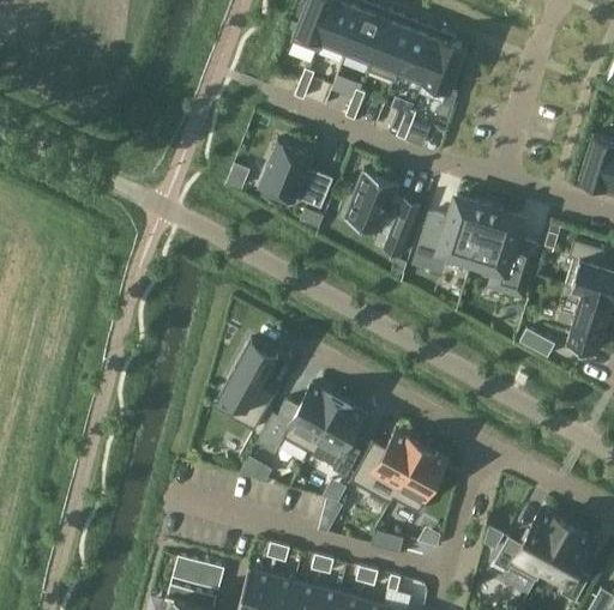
[(306,0),(294,31),(321,42),(337,0),(306,0)]
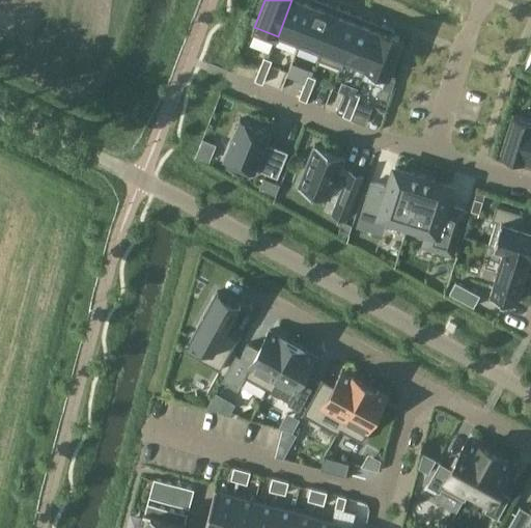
[(314,7),(296,0),(291,0),(278,36),(300,45),(314,7)]
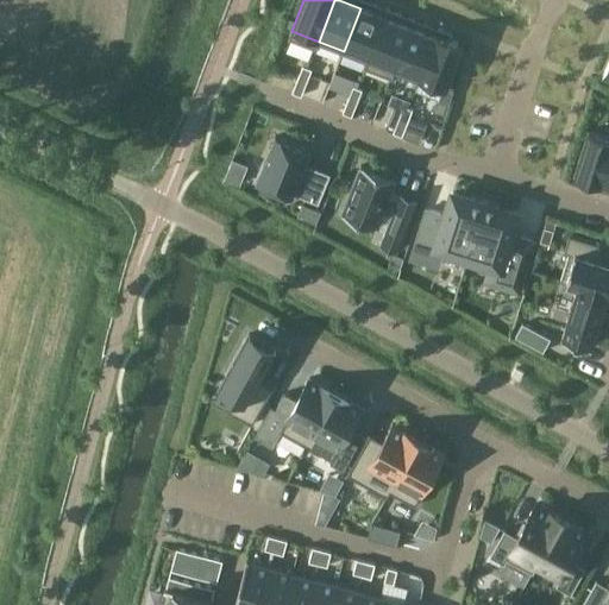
[(360,8),(344,51),(369,62),(385,19),(360,8)]
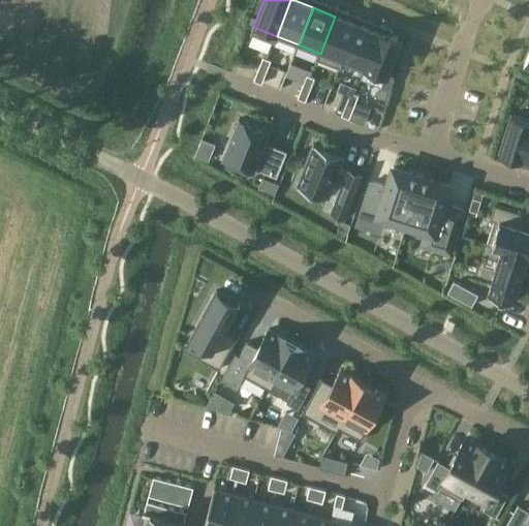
[(356,25),(335,17),(320,54),(342,62),(356,25)]
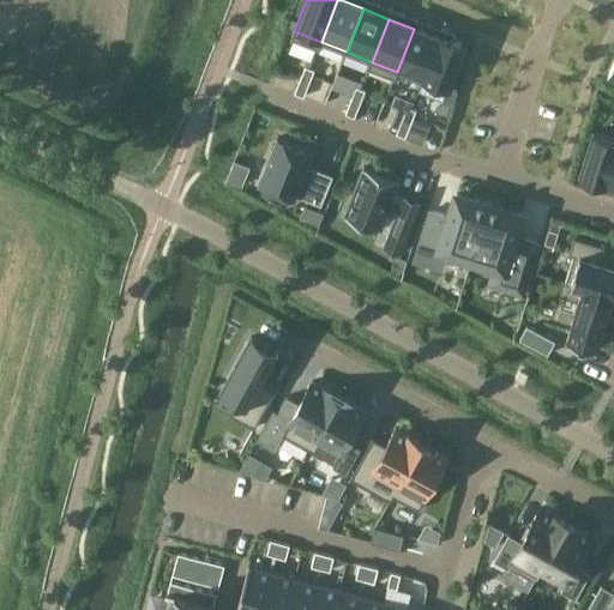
[(439,38),(414,29),(397,72),(423,82),(439,38)]
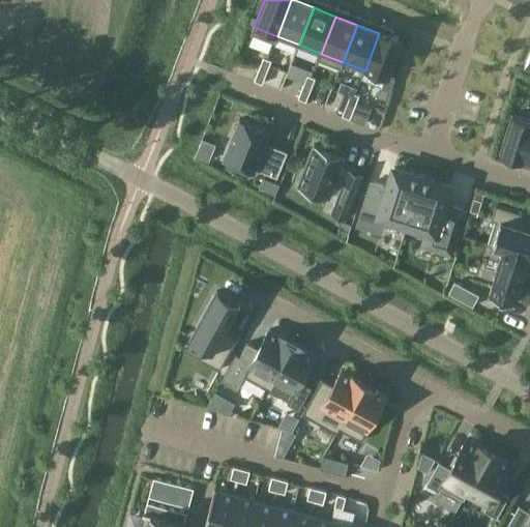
[(403,41),(380,33),(365,70),(388,80),(403,41)]
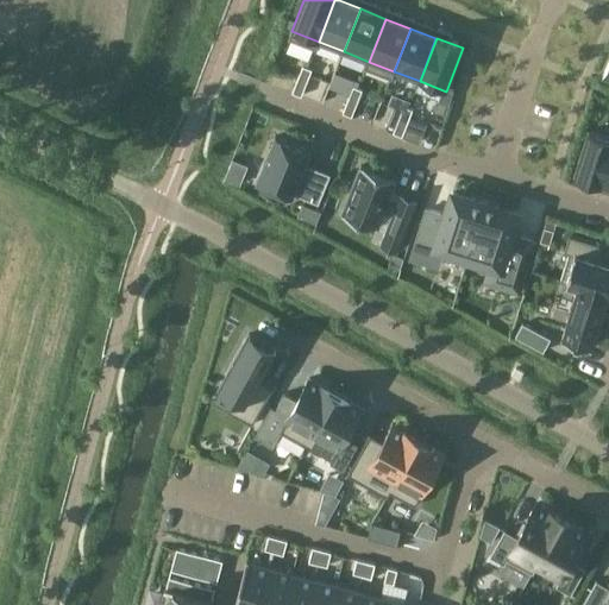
[(312,74),(302,70),(297,83),(306,86),(312,74)]
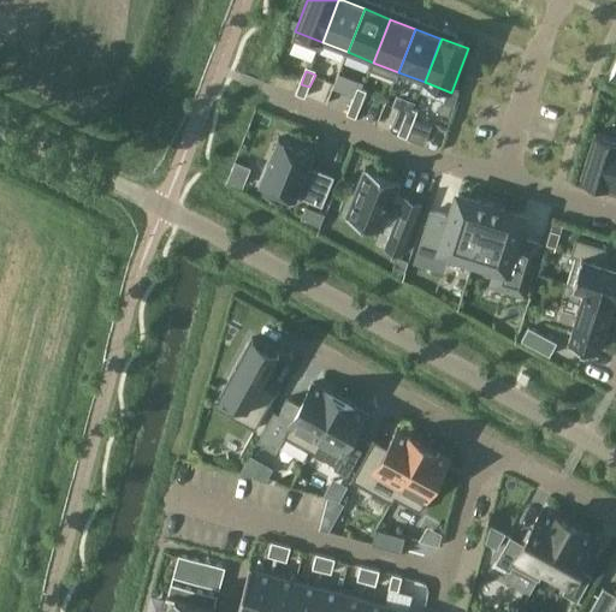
[(309,87),(301,84),(295,97),(304,101),(309,87)]
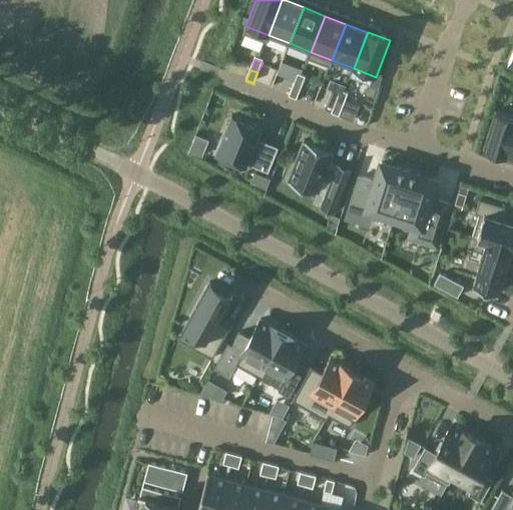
[(305,78),(298,75),(293,87),(301,90),(305,78)]
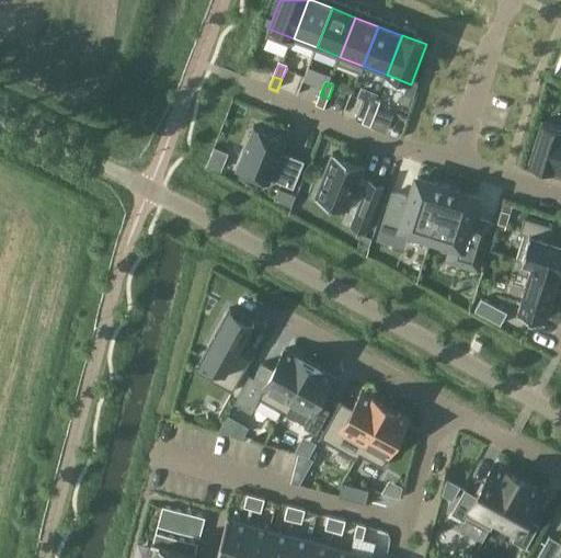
[(329,99),(320,95),(316,107),(323,111),(329,99)]
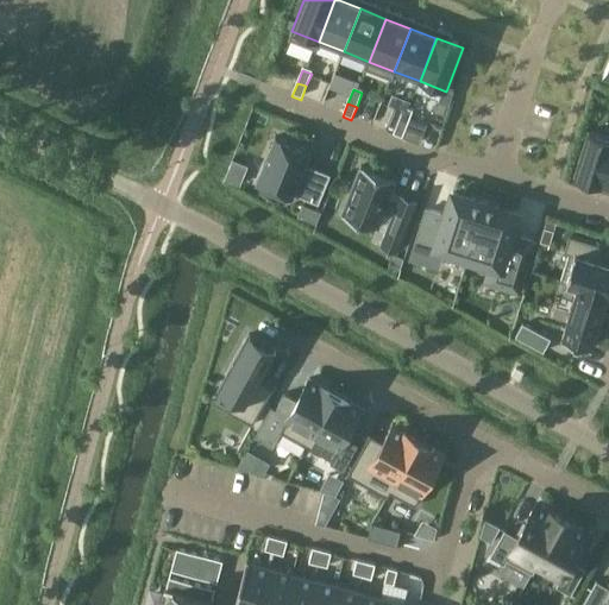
[(412,113),(403,109),(399,124),(407,126),(412,113)]
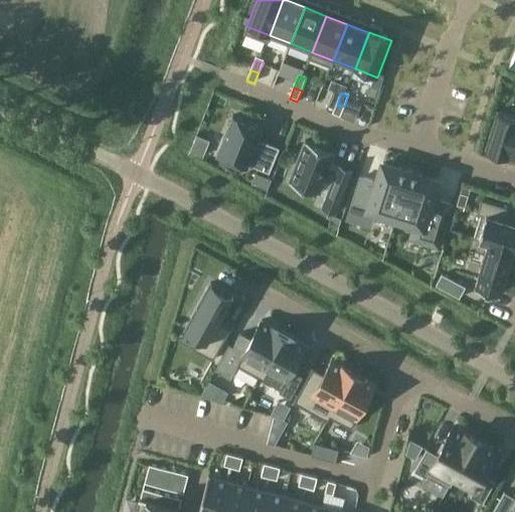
[(332,94),(327,109),(334,112),(339,97),(332,94)]
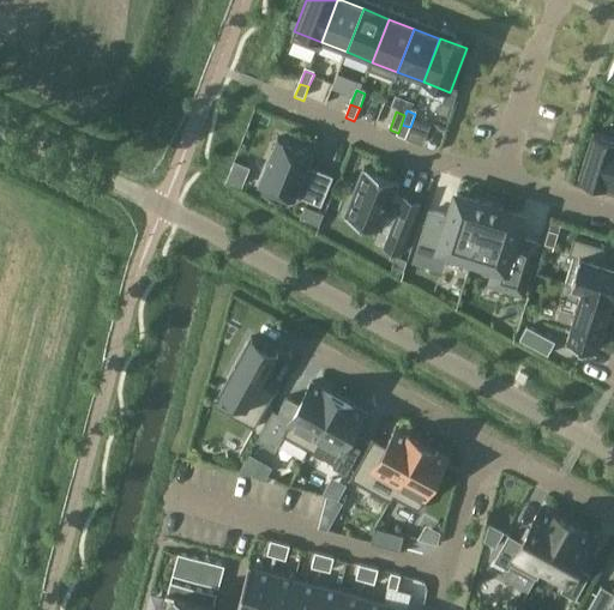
[(410,127),(402,125),(396,138),(405,142),(409,132),(410,127)]
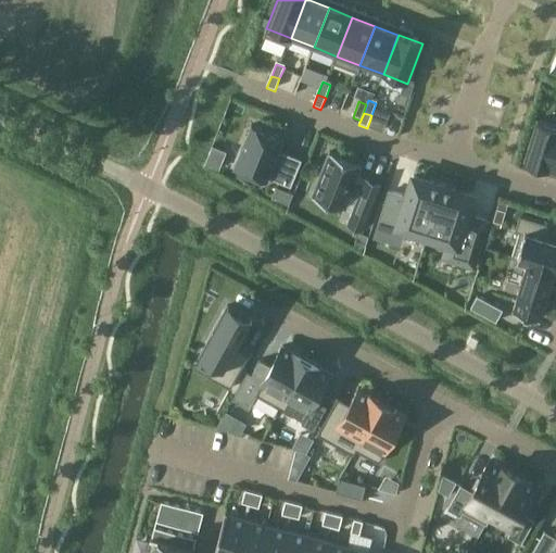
[(370,120),(367,128),(382,134),(386,125),(370,120)]
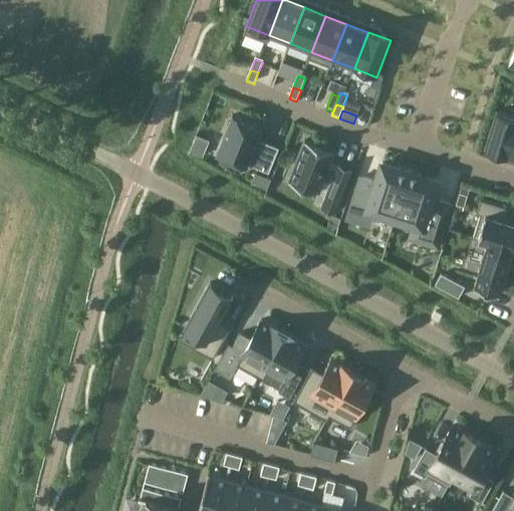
[(513,133),(513,118),(496,113),(485,152),(506,158),(513,133)]
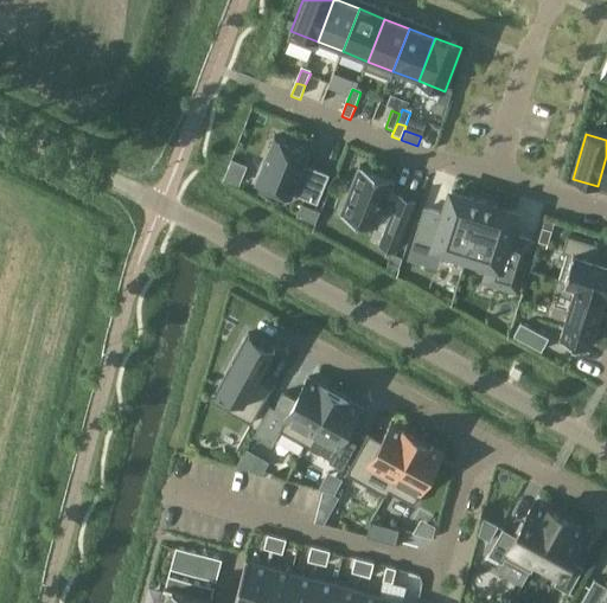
[(274,140),(255,186),(291,200),(292,197),(318,206),(330,177),(304,167),(310,154),(274,140)]
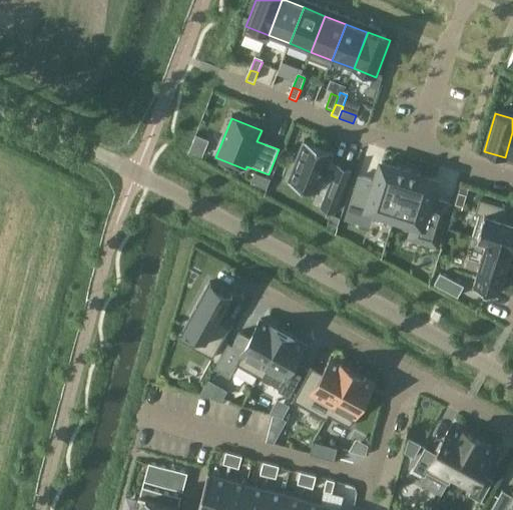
[(304,143),(289,181),(319,193),(324,180),(331,183),(321,209),(335,215),(351,174),(337,169),(336,172),(328,169),(334,155),(304,143)]
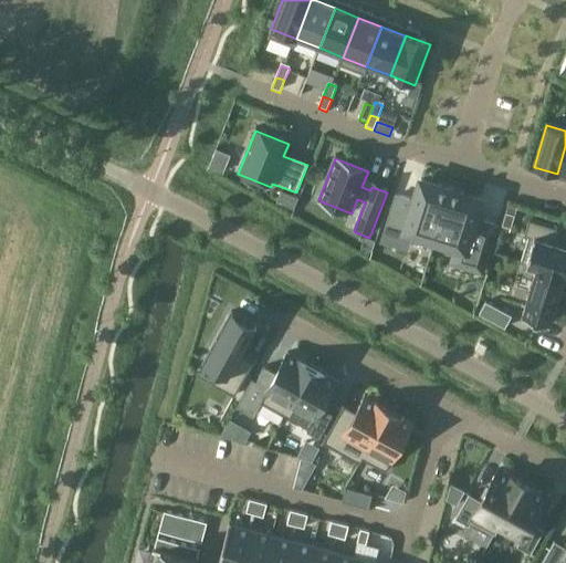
[(396,198),(387,227),(435,242),(450,191),(420,183),(413,204),(396,198)]
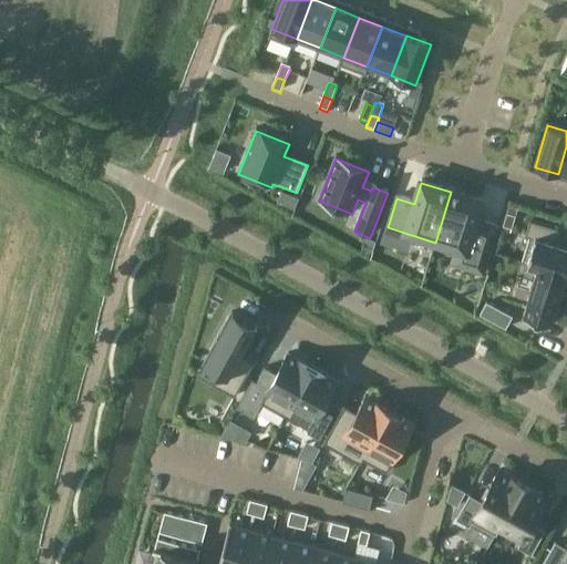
[(451,192),(435,243),(457,249),(487,258),(488,259),(497,229),(474,222),(481,201),(451,192)]
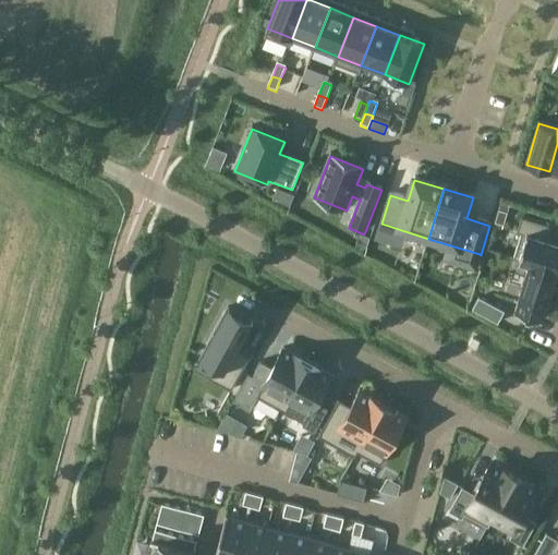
[(277,192),(273,202),(289,209),(293,198),(277,192)]
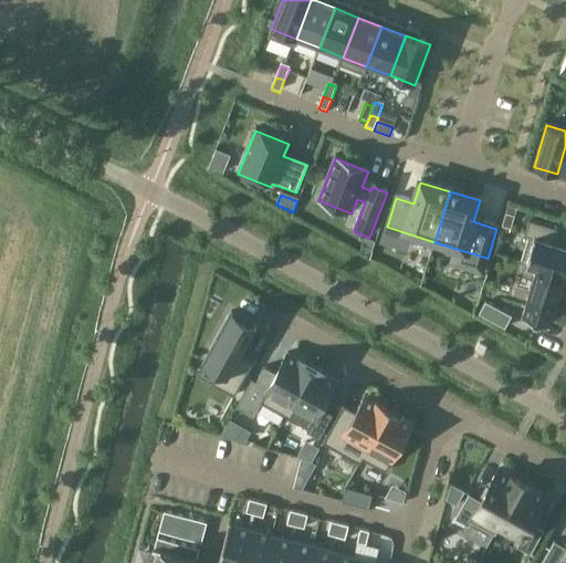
[(505,216),(501,228),(510,231),(514,218),(505,216)]
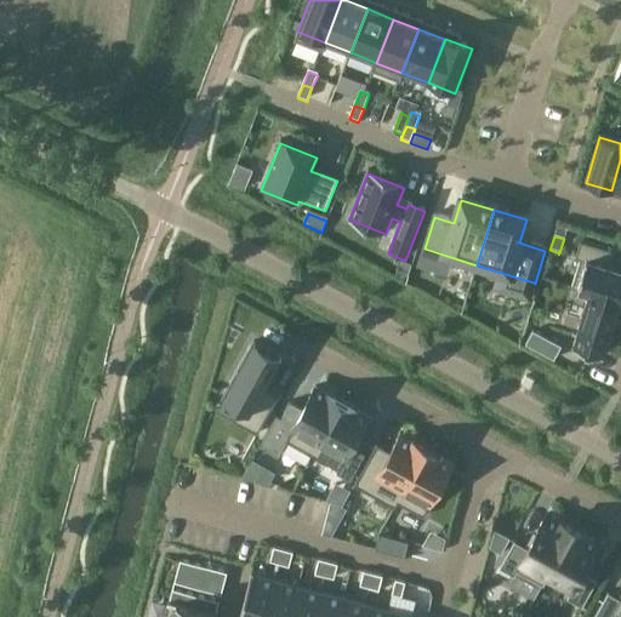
[(579,261),(570,289),(588,295),(619,304),(620,304),(620,273),(605,269),(610,255),(580,245),(575,260),(579,261)]
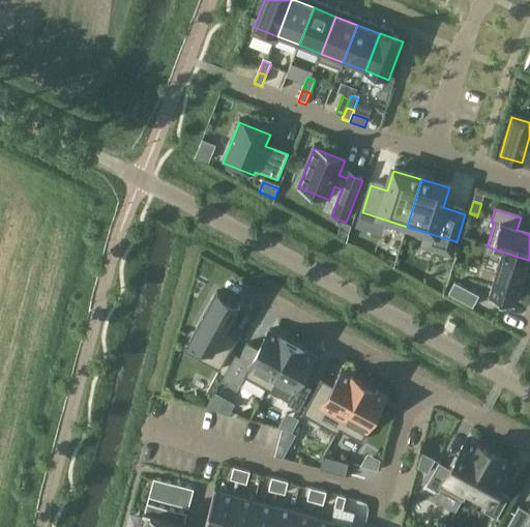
[(342,225),(339,234),(348,237),(351,228),(342,225)]
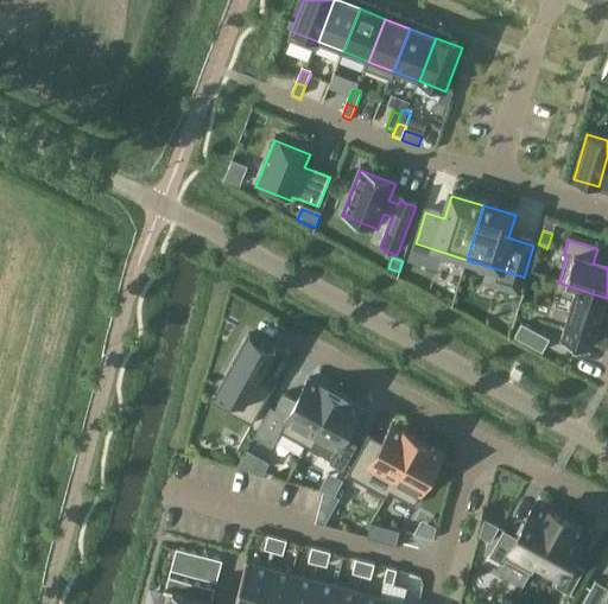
[(576,288),(561,338),(590,348),(606,298),(576,288)]
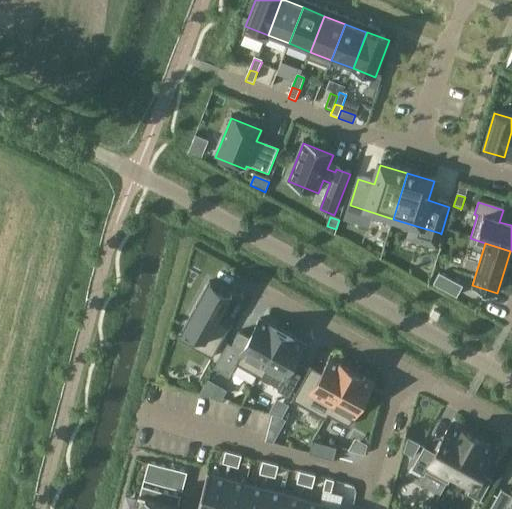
[(438,276),(432,287),(455,299),(461,288),(438,276)]
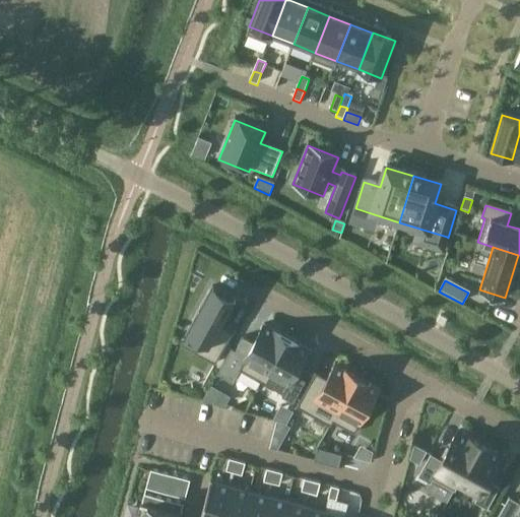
[(211,289),(187,334),(201,341),(194,354),(215,366),(233,333),(221,327),(235,302),(211,289)]
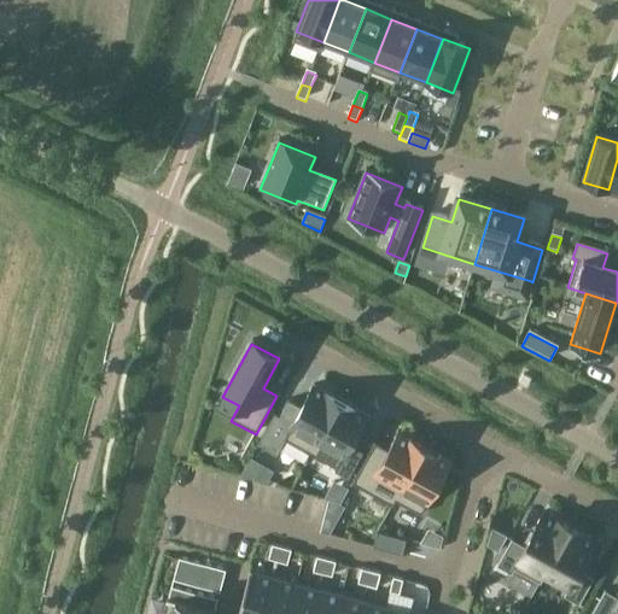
[(275,416),(258,446),(277,457),(285,442),(310,456),(340,402),(314,387),(301,410),(289,403),(279,419),(275,416)]
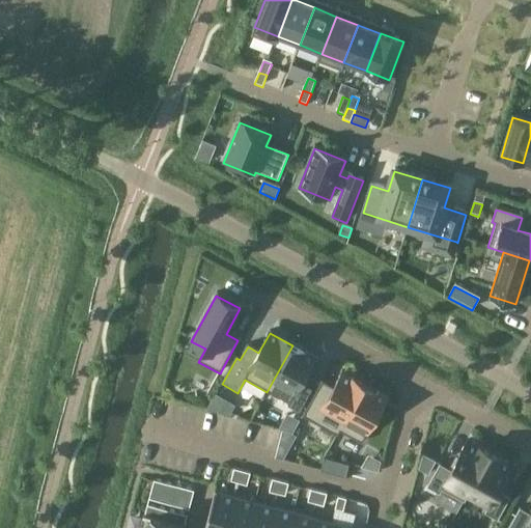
[(292,345),(267,392),(288,405),(287,407),(299,414),(312,391),(301,385),(315,359),(292,345)]
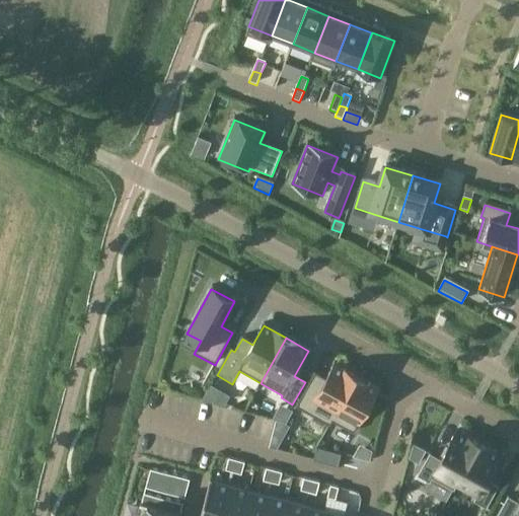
[(314,373),(295,408),(328,427),(331,422),(357,377),(335,365),(326,379),(314,373)]
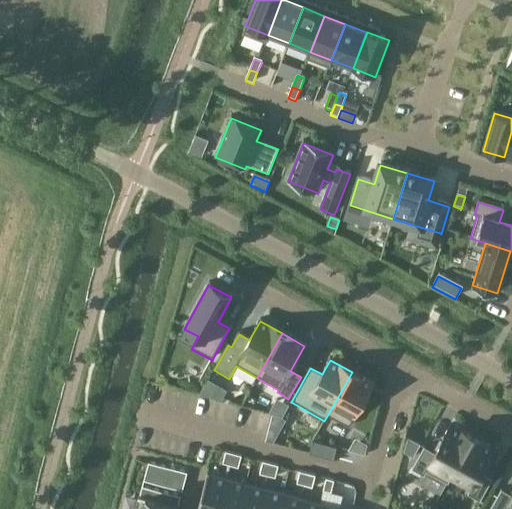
[(352,372),(327,416),(349,429),(374,384),(352,372)]
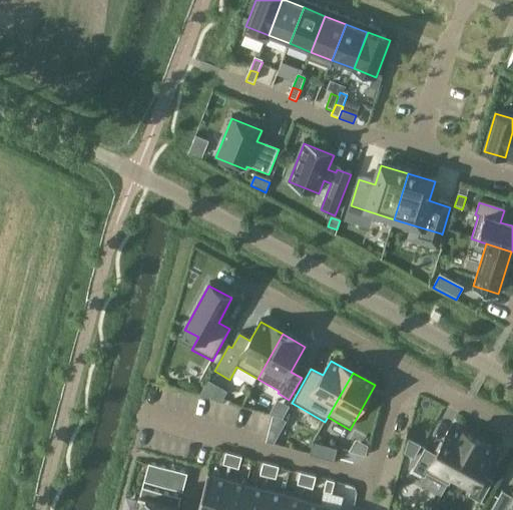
[(207,384),(200,396),(220,401),(224,393),(207,384)]
